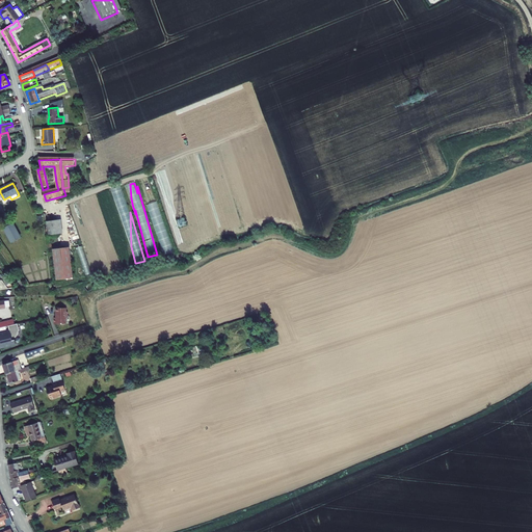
[(61,220),(46,222),(48,236),(63,234),(61,220)]
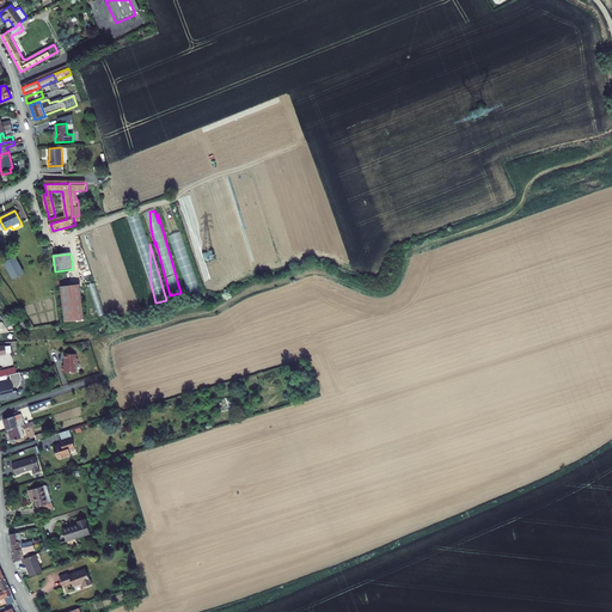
[(14,257),(4,263),(13,279),(23,273),(14,257)]
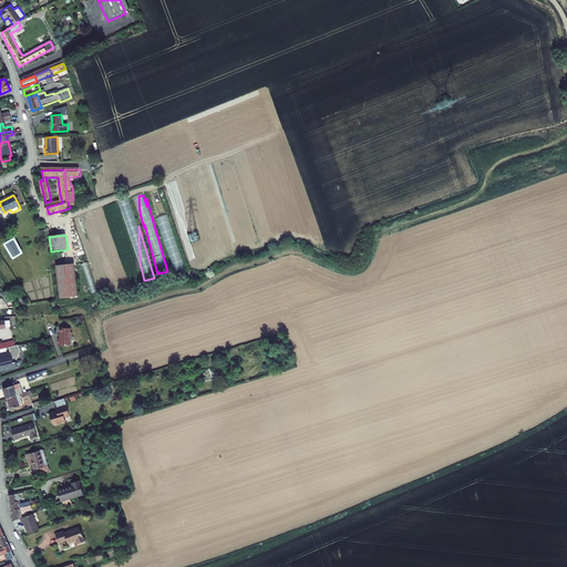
[(182,261),(173,264),(174,270),(184,268),(182,261)]
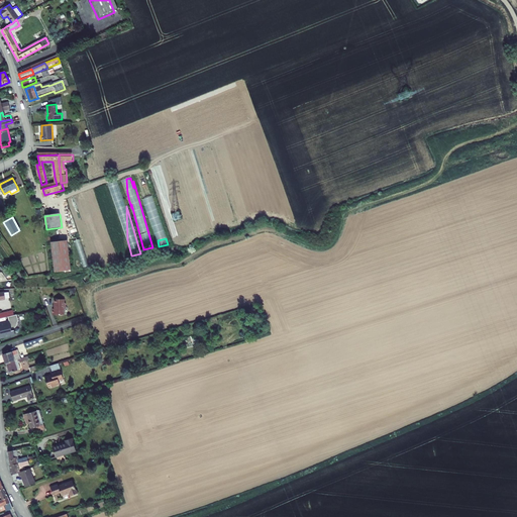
[(68,240),(50,242),(55,273),(72,271),(68,240)]
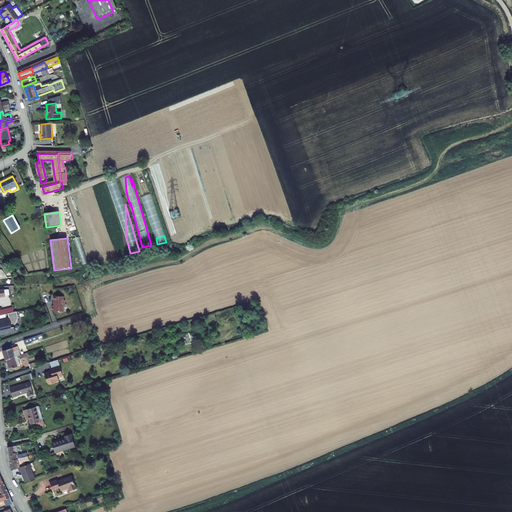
[(0,316),(16,313),(14,308),(0,311),(0,297),(10,296),(9,290),(0,291),(0,316)]
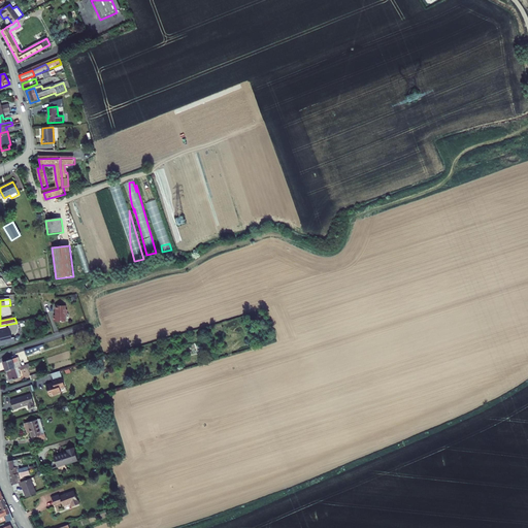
[(57,323),(68,322),(67,316),(68,316),(69,314),(69,309),(68,308),(67,308),(67,305),(58,306),(59,316),(57,317),(57,323)]
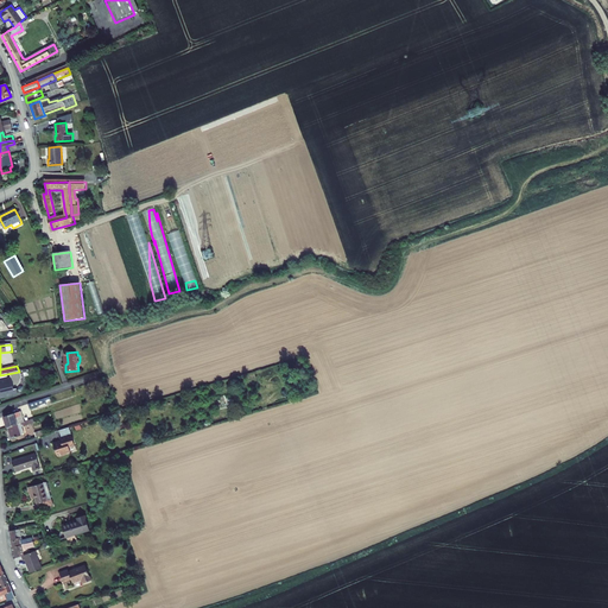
[(0,381),(2,390),(16,386),(23,385),(25,378),(23,371),(19,372),(12,373),(13,378),(0,381)]
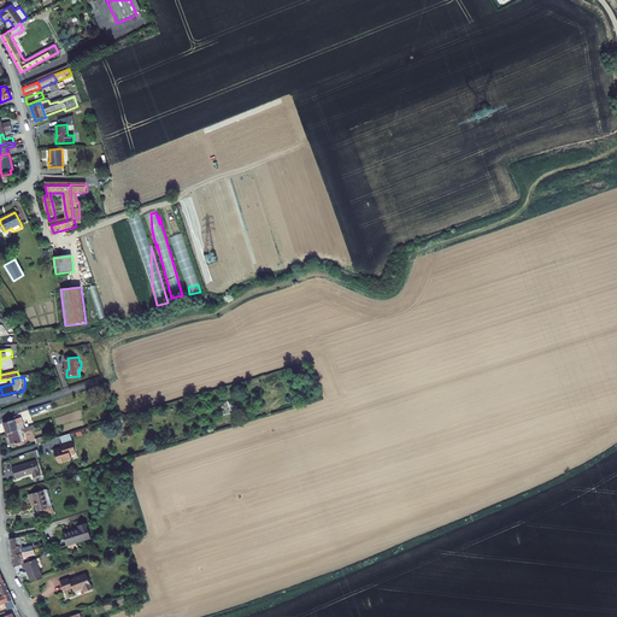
[(16,392),(3,395),(3,397),(3,398),(1,399),(1,400),(3,404),(4,405),(5,405),(9,404),(9,405),(19,401),(22,399),(21,397),(19,395),(17,395),(17,394),(23,391),(16,392)]
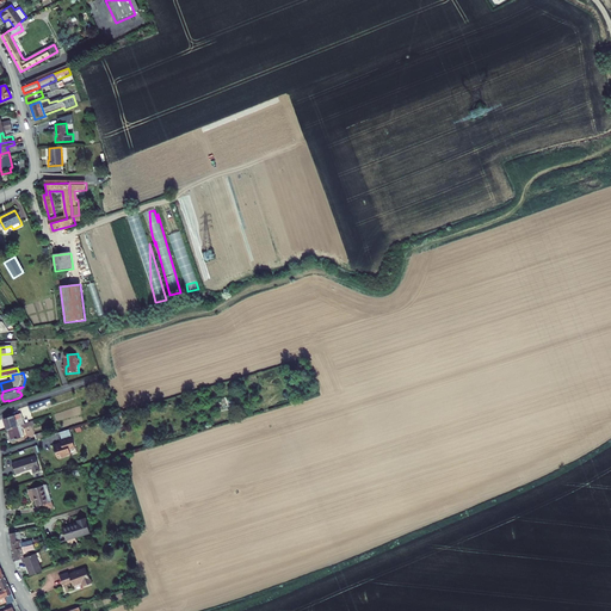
[(29,406),(30,411),(45,405),(45,402),(44,400),(29,406)]
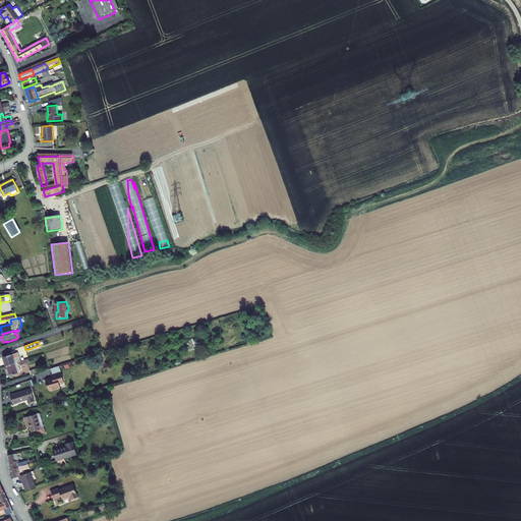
[(3,357),(6,366),(17,362),(19,361),(20,361),(17,352),(3,357)]
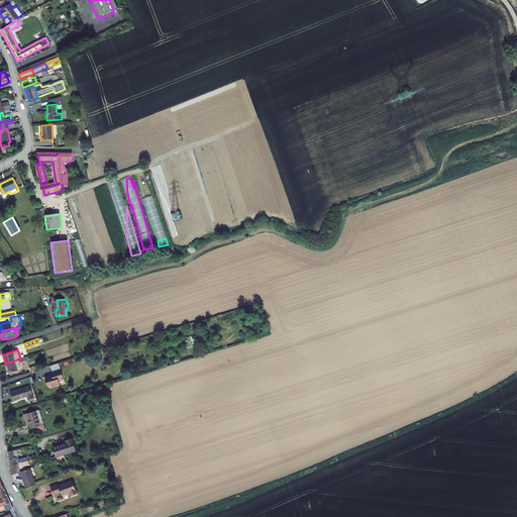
[(18,363),(17,359),(6,364),(9,373),(18,370),(17,370),(20,369),(18,363)]
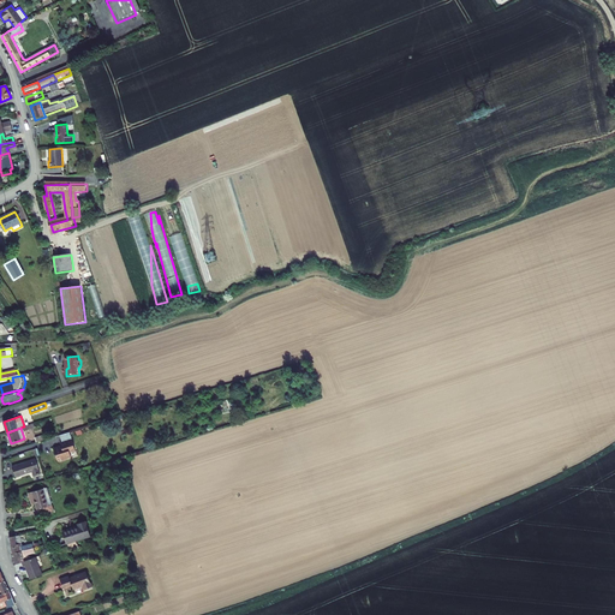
[(76,451),(70,431),(59,435),(61,442),(60,442),(61,446),(54,448),(58,461),(71,458),(70,453),(76,451)]
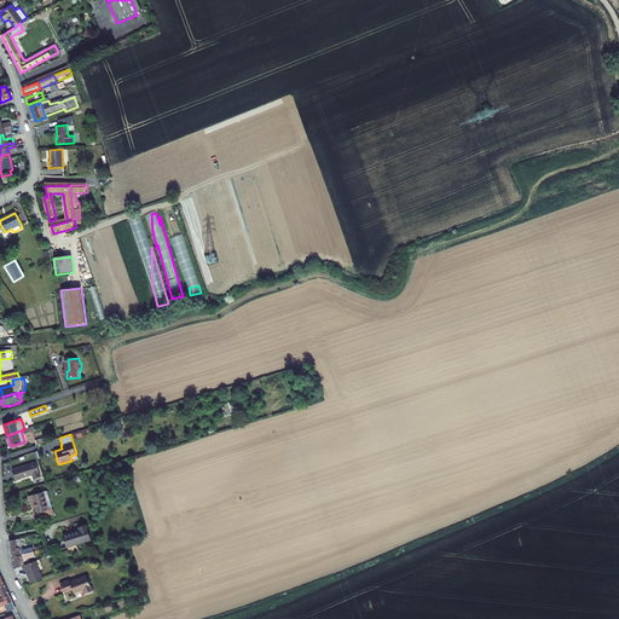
[(35,461),(12,469),(16,480),(33,475),(34,479),(41,476),(35,461)]
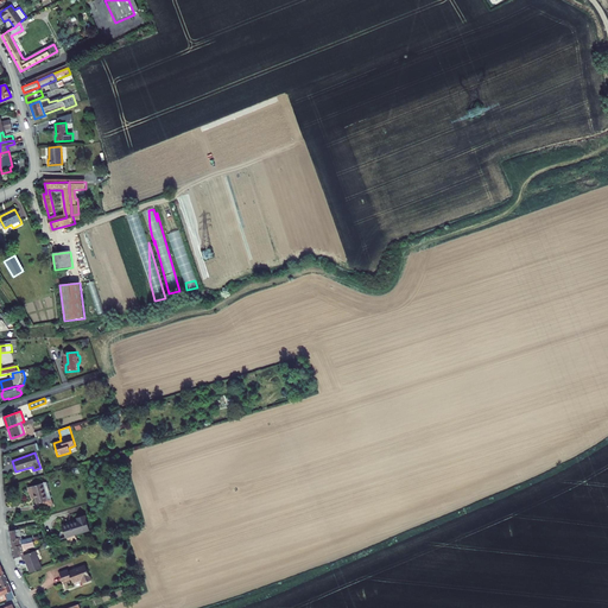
[(46,482),(27,487),(30,494),(33,493),(35,498),(37,504),(42,501),(43,507),(52,505),(46,482)]
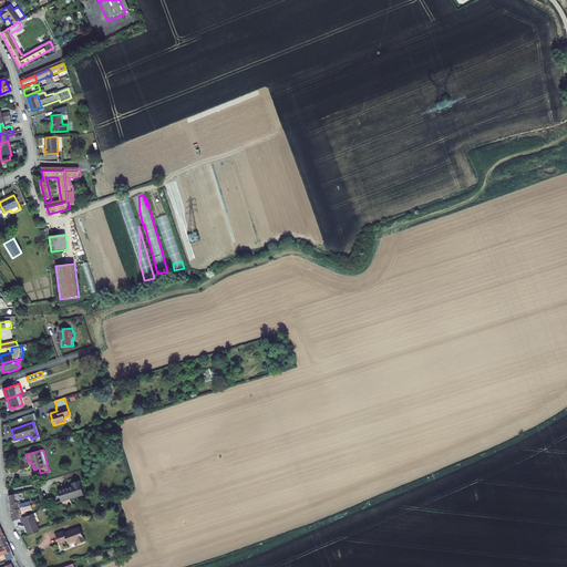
[(72,485),(58,490),(61,502),(83,494),(79,480),(71,483),(72,485)]
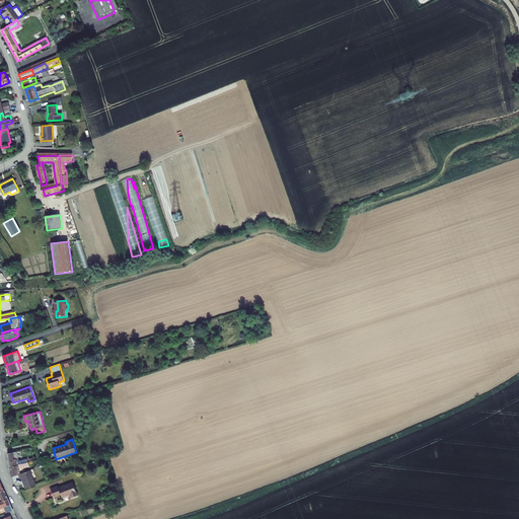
[(7,453),(10,467),(27,462),(28,462),(27,459),(18,460),(17,451),(7,453)]
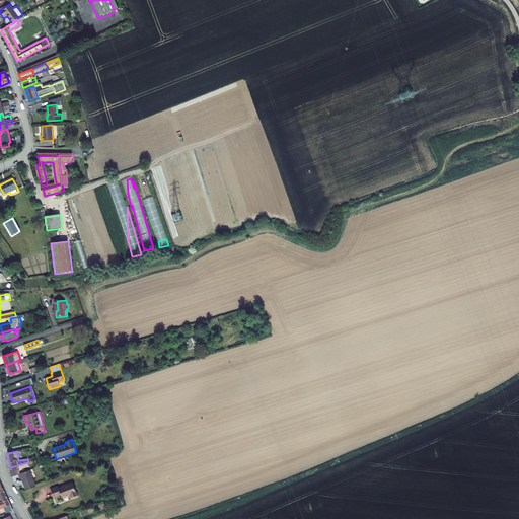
[(18,474),(19,473),(18,469),(28,466),(27,462),(10,467),(12,476),(18,474)]
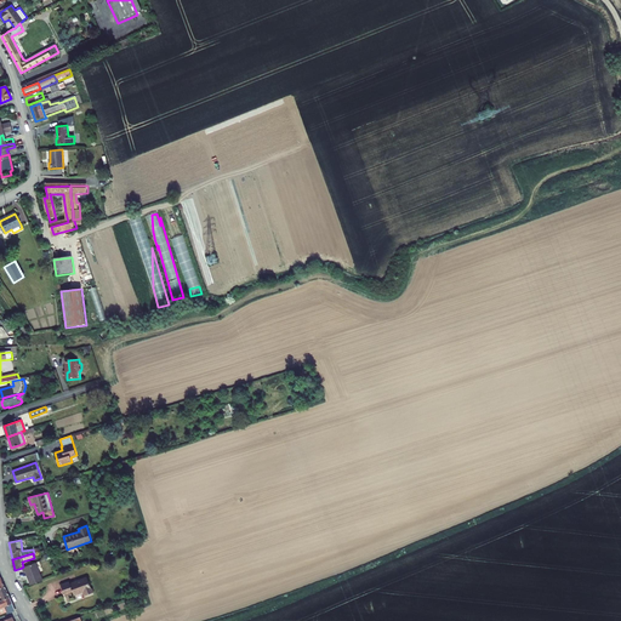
[(30,585),(43,580),(35,563),(23,567),(22,568),(23,573),(26,571),(30,585)]
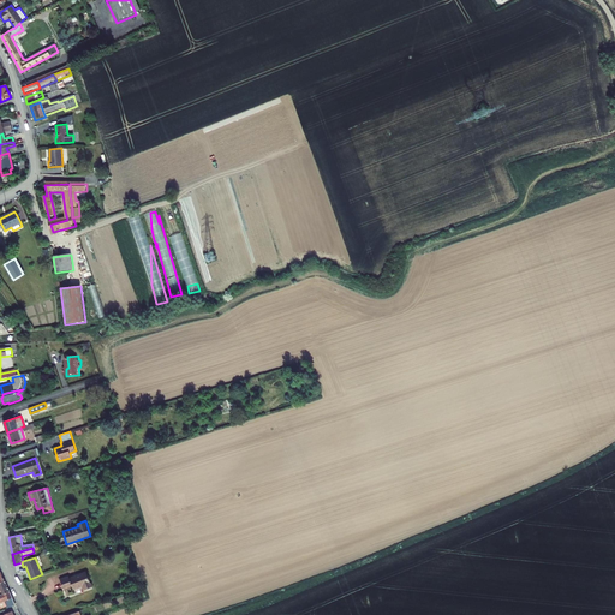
[(69,577),(60,580),(64,589),(72,586),(73,589),(83,586),(84,590),(93,587),(87,572),(70,578),(69,577)]
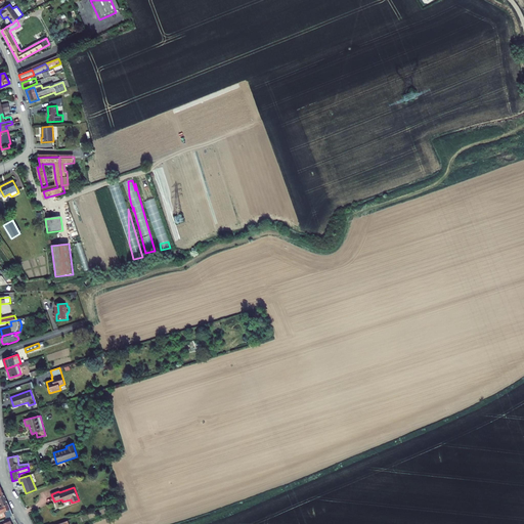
[(13,515),(8,504),(0,507),(0,518),(5,516),(6,518),(13,515)]
